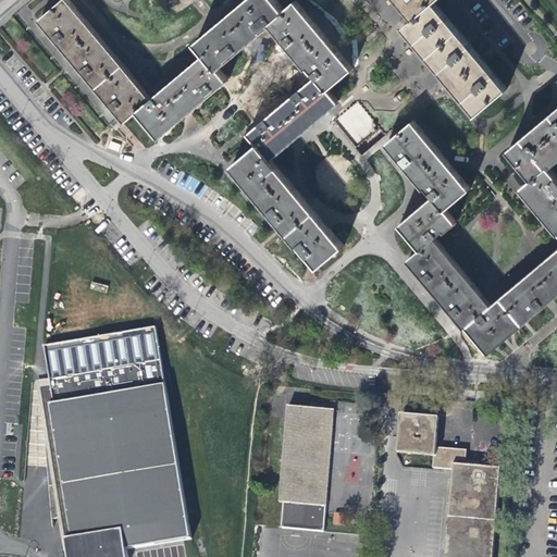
[(198,59),(148,98),(63,0),(36,17),(124,125),(133,116),(157,140),(222,86),(214,73),(282,14),(269,0),(247,0),(203,36),(188,48),(198,59)]
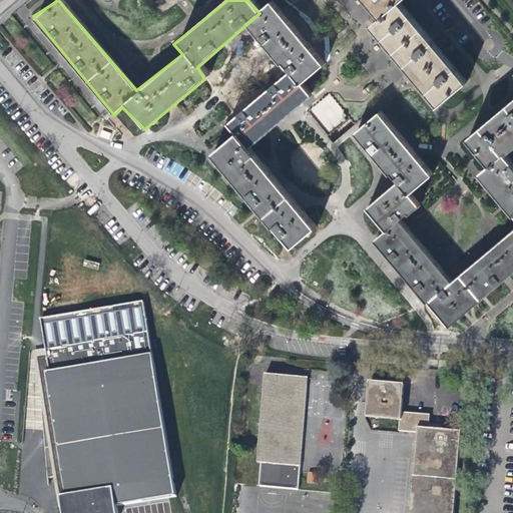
[(397,3),(383,14),(371,25),(413,74),(438,104),(465,82),(397,3)]
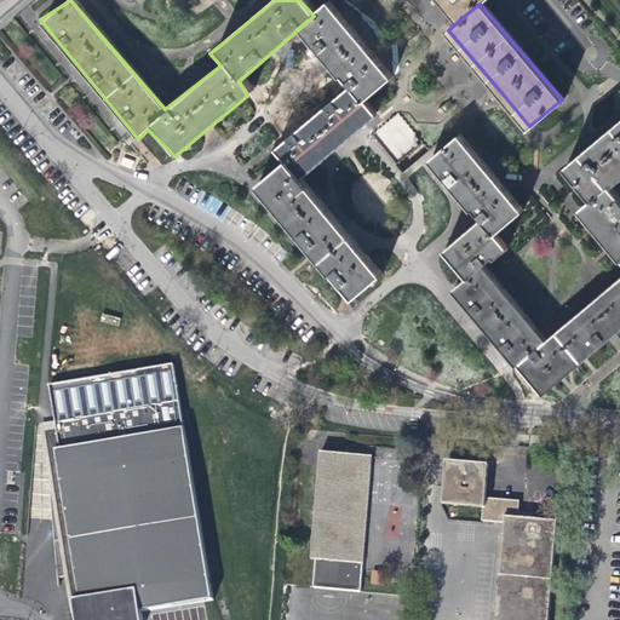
[(380,274),(298,177),(372,113),(349,86),(275,149),(285,160),(257,183),(354,297),(380,274)]
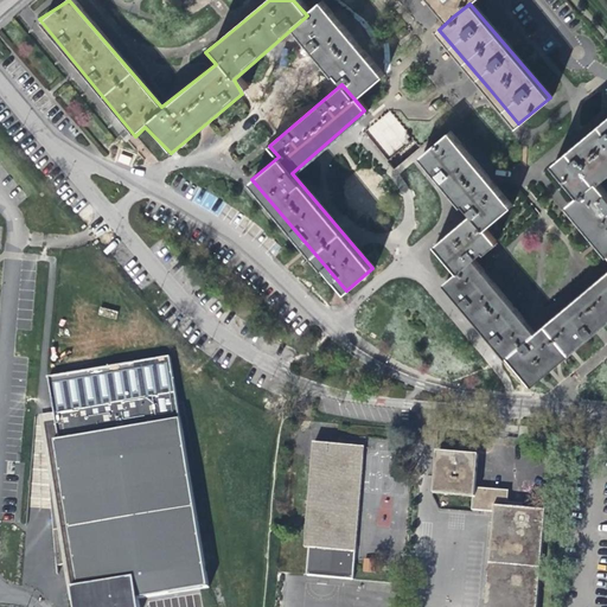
[(606,116),(554,161),(580,192),(567,204),(606,251),(606,269),(532,332),(471,260),(492,241),(481,229),(509,205),(447,133),(420,155),(471,215),(433,246),(455,273),(443,282),(529,383),(606,317),(606,196),(594,181),(606,170),(606,116)]
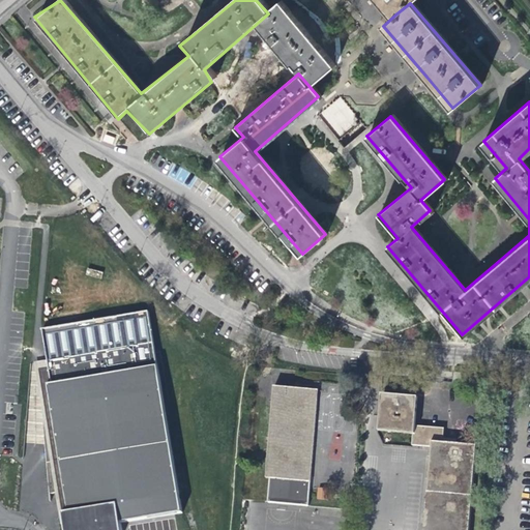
[(149,312),(42,329),(48,361),(34,363),(41,404),(43,436),(51,493),(61,494),(67,529),(122,529),(122,522),(182,511),(149,312)]
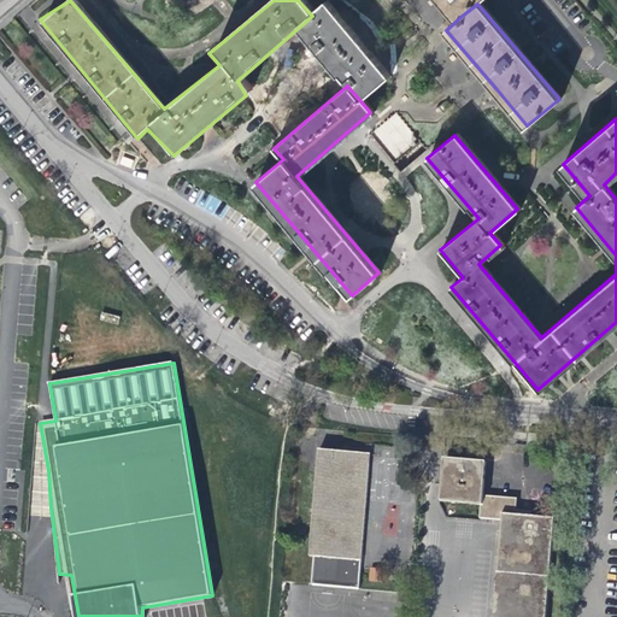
[(358,592),(369,453),(318,450),(309,557),(312,557),(310,588),(358,592)]
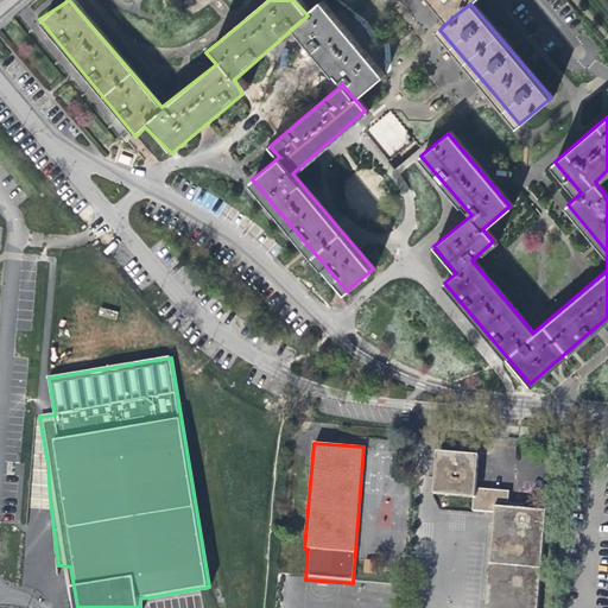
[(536,607),(545,512),(523,510),(507,508),(507,501),(508,492),(475,488),(479,456),(437,451),(434,493),(473,498),(472,511),(494,513),(486,607),(536,607)]
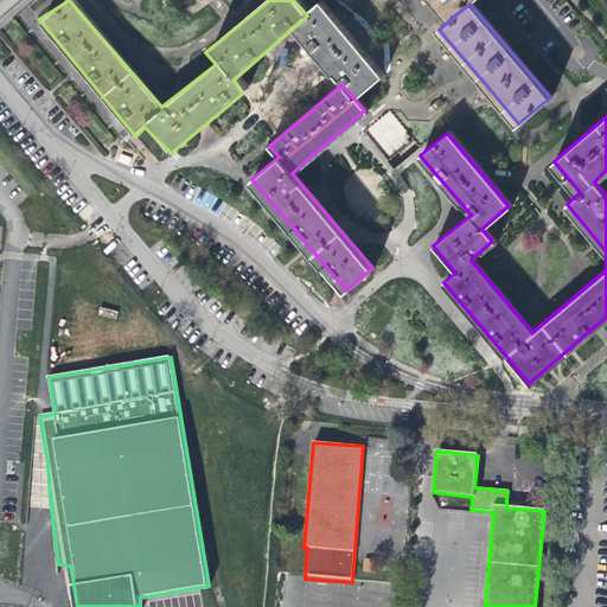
[(364,557),(363,570),(372,572),(375,558),(364,557)]
